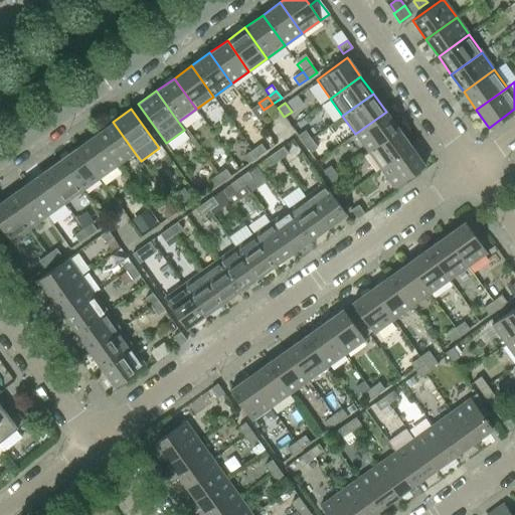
[(368,151),(398,129),(386,112),(355,134),(368,151)]
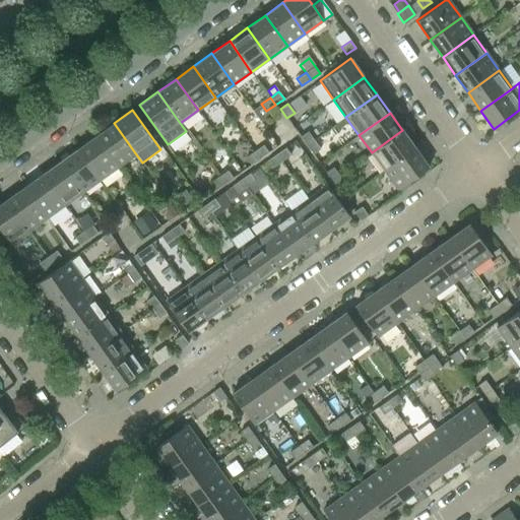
[(114,123),(95,136),(118,167),(136,154),(114,123)]
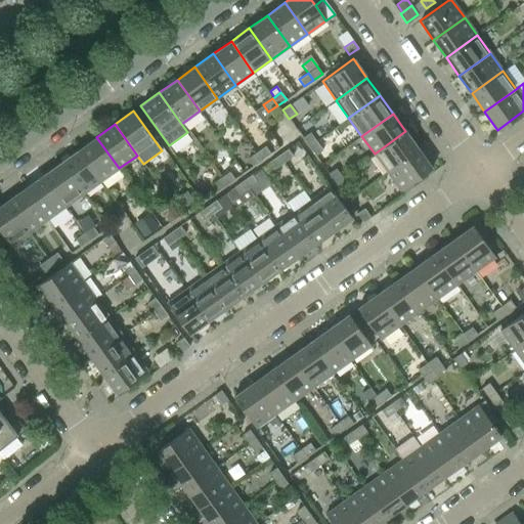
[(387,172),(419,149),(405,131),(375,154),(387,172)]
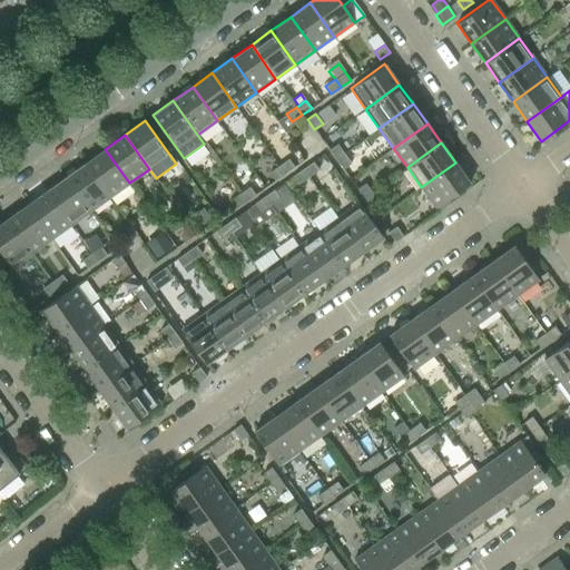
[(344,154),(337,144),(330,149),(336,159),(344,154)]
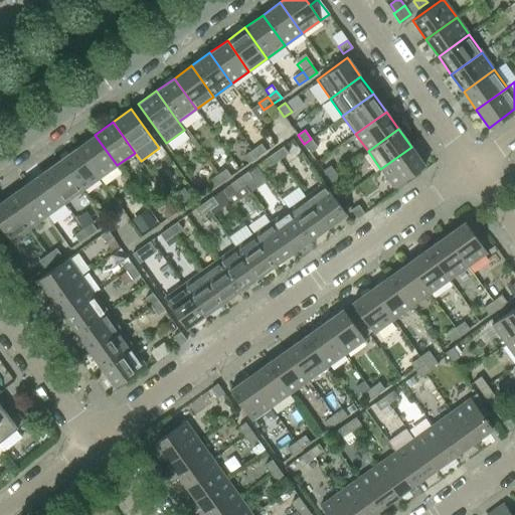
[(266,151),(261,143),(259,144),(249,131),(241,136),(251,150),(256,157),(266,151)]
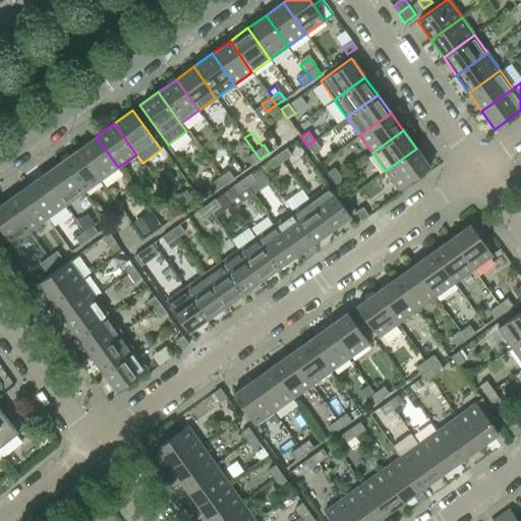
[(96,136),(78,149),(101,180),(118,167),(96,136)]
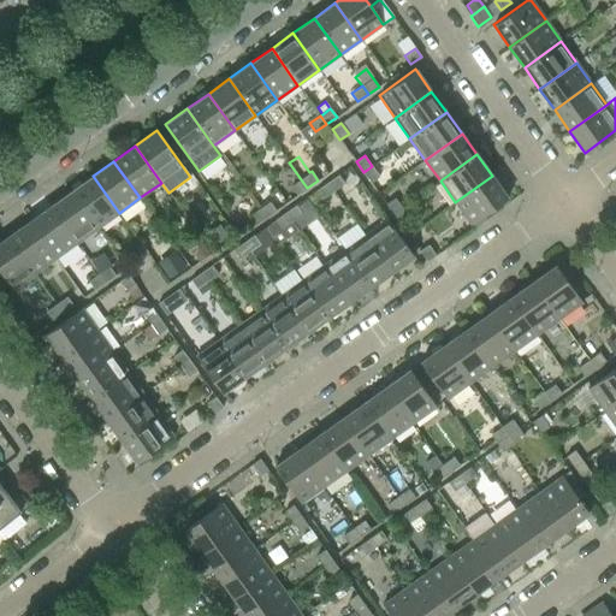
[(379,176),(372,166),(363,172),(371,183),(379,176)]
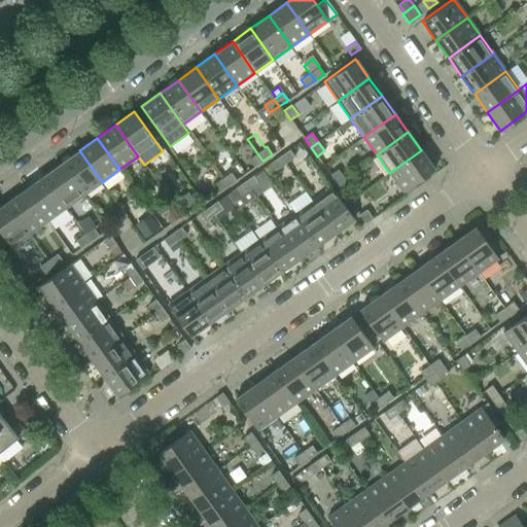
[(300,164),(289,149),(280,155),(285,163),(290,170),(300,164)]
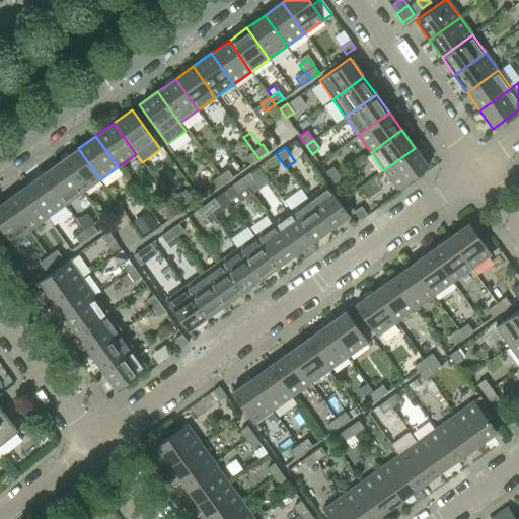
[(78,148),(60,161),(82,192),(100,179),(78,148)]
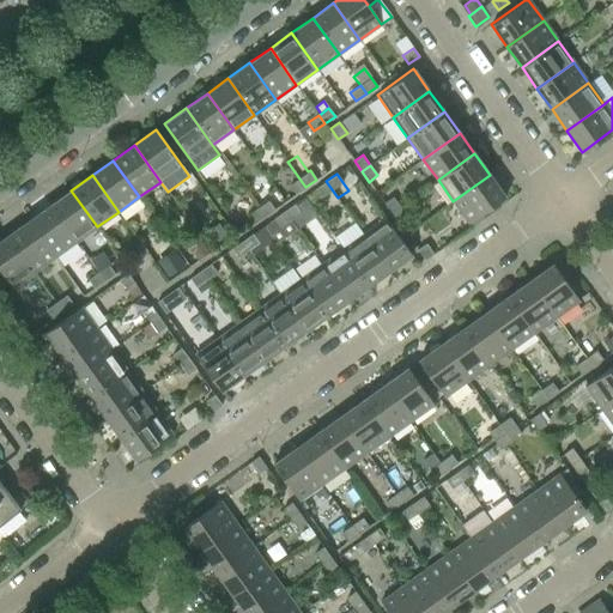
[(468,223),(505,196),(490,175),(453,201),(468,223)]
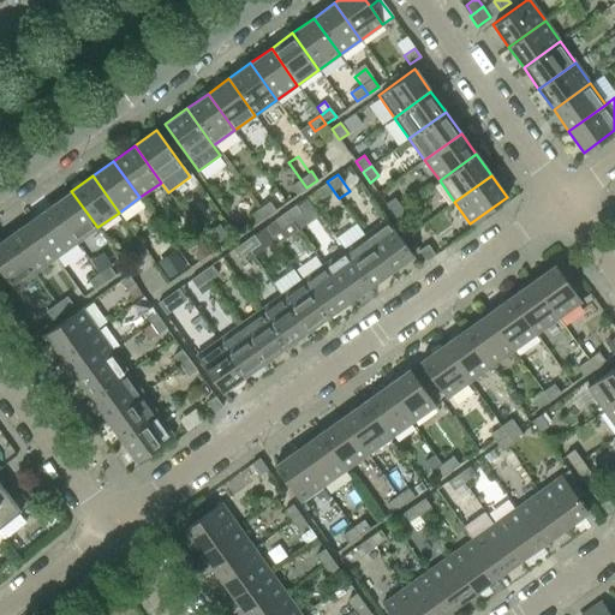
[(306,187),(300,179),(291,186),(297,195),(306,187)]
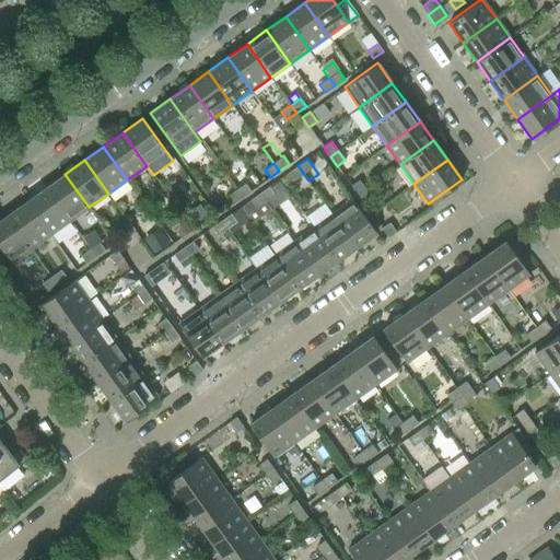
[(303,173),(298,165),(289,172),(294,179),(303,173)]
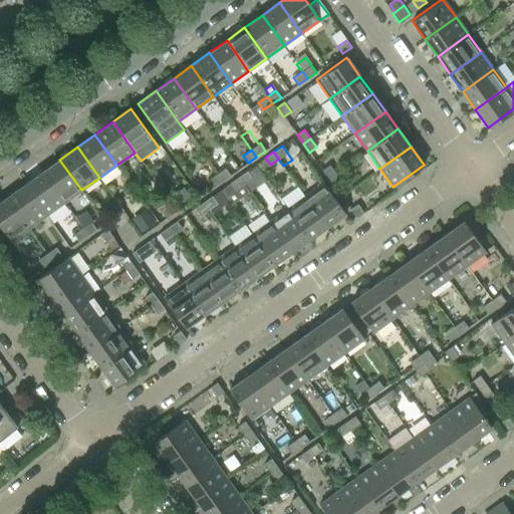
[(59,160),(42,172),(63,203),(81,190),(59,160)]
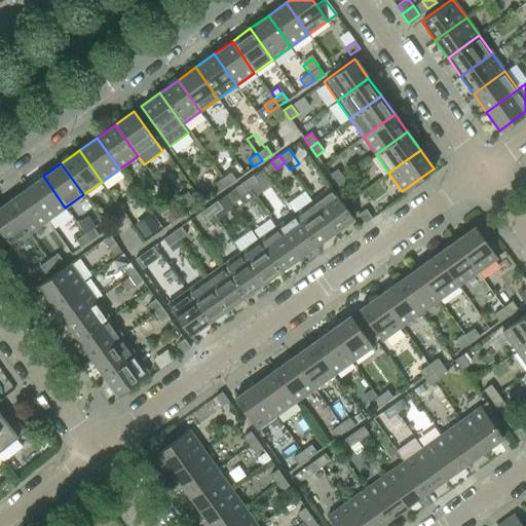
[(343,178),(337,168),(330,174),(336,183),(343,178)]
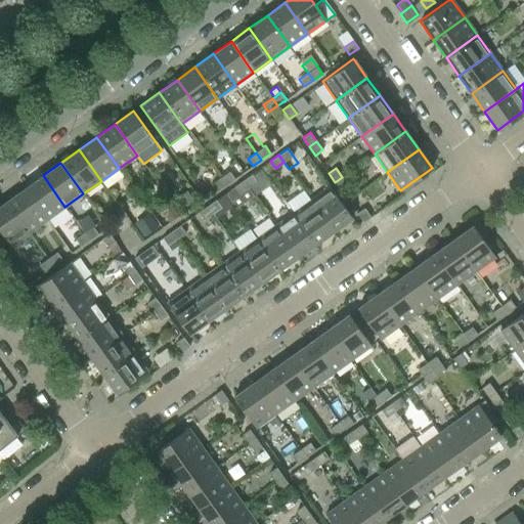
[(234,179),(229,171),(220,178),(225,185),(234,179)]
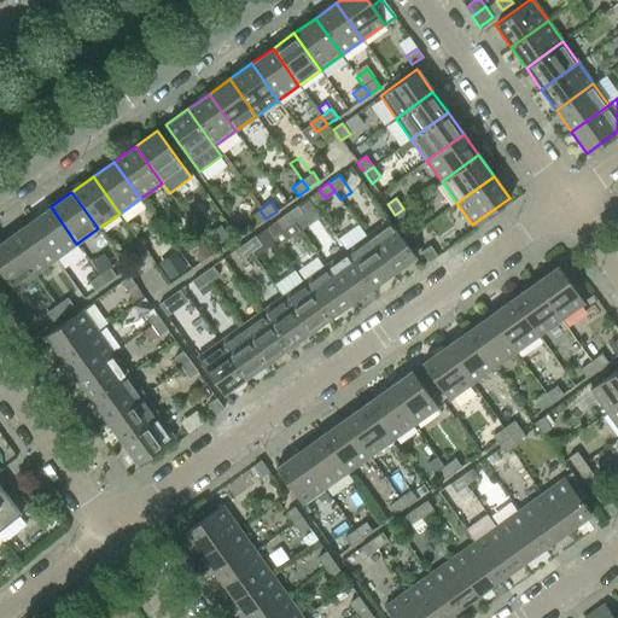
[(303,214),(297,205),(286,213),(292,221),(303,214)]
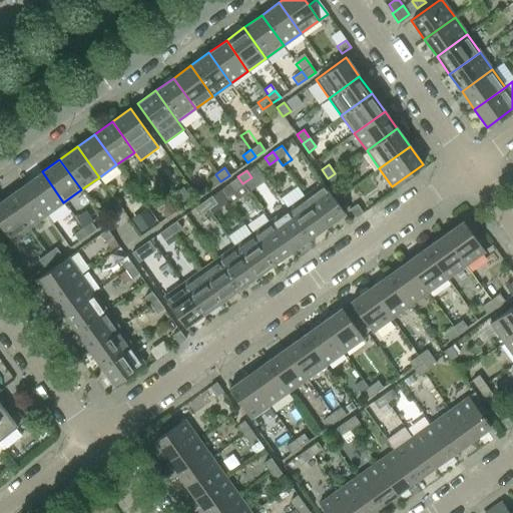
[(42,171),(24,184),(46,214),(63,202),(42,171)]
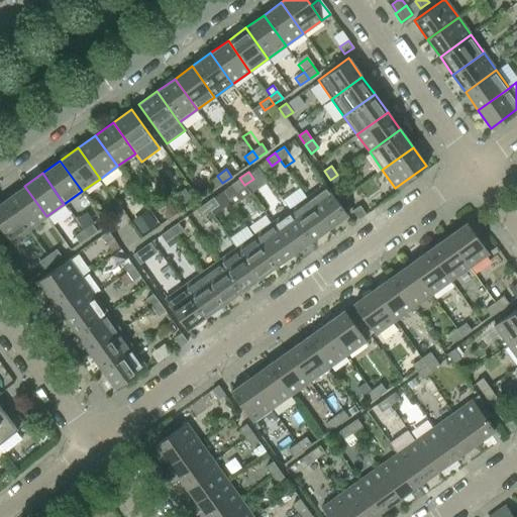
[(343,184),(337,175),(330,180),(336,189),(343,184)]
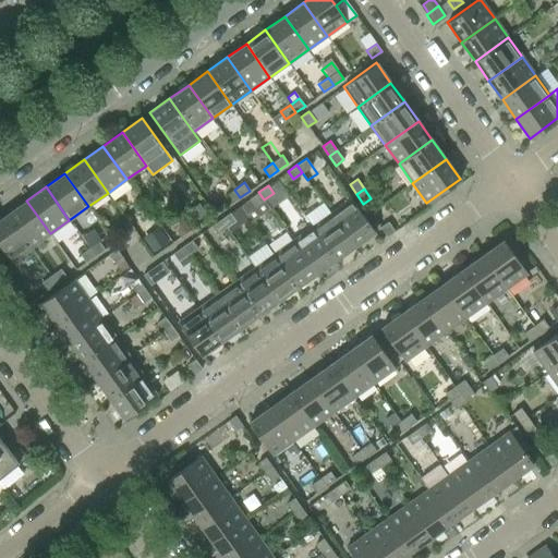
[(240,197),(234,190),(225,196),(231,204),(240,197)]
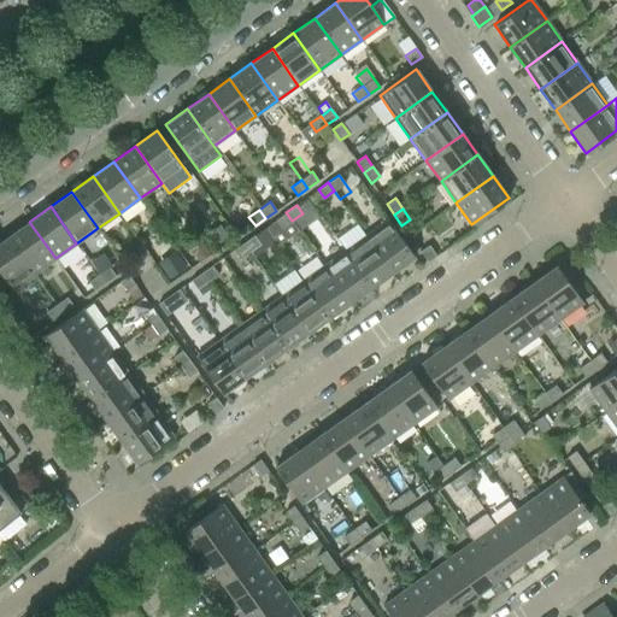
[(292,221),(286,212),(275,219),(282,229),(292,221)]
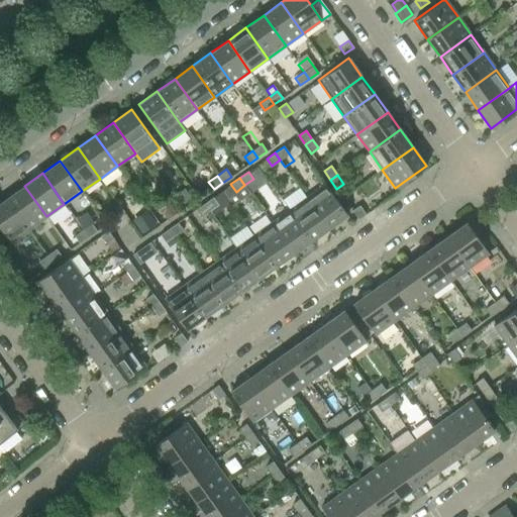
[(347,215),(325,184),(307,197),(328,228),(347,215)]
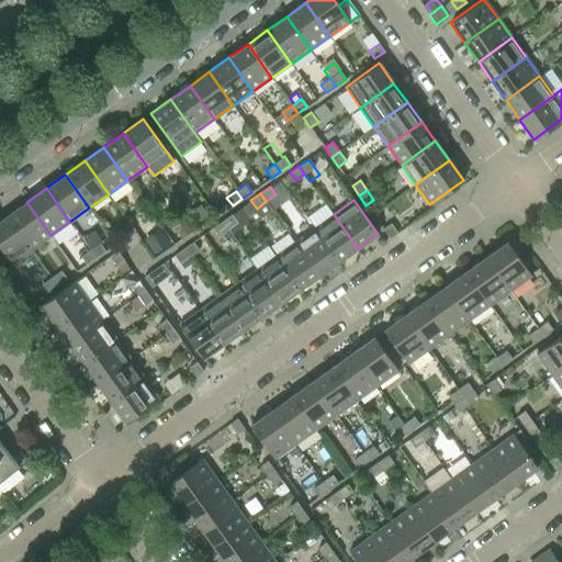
[(26,202),(8,215),(31,249),(51,235),(26,202)]
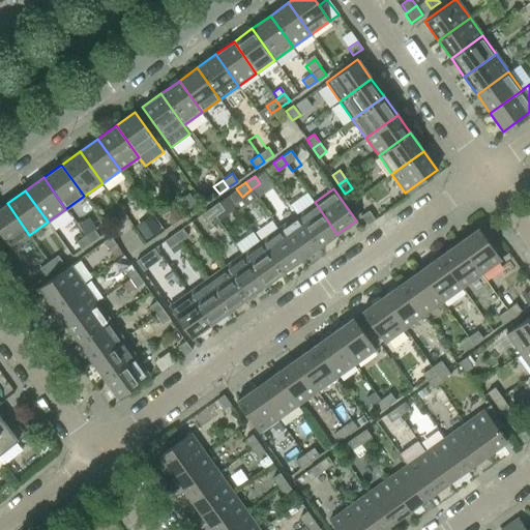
[(189,193),(176,202),(183,212),(197,204),(189,193)]
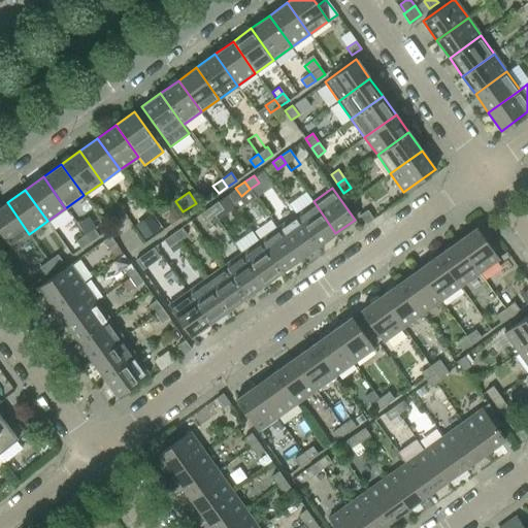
[(223,208),(218,201),(208,207),(213,216),(223,208)]
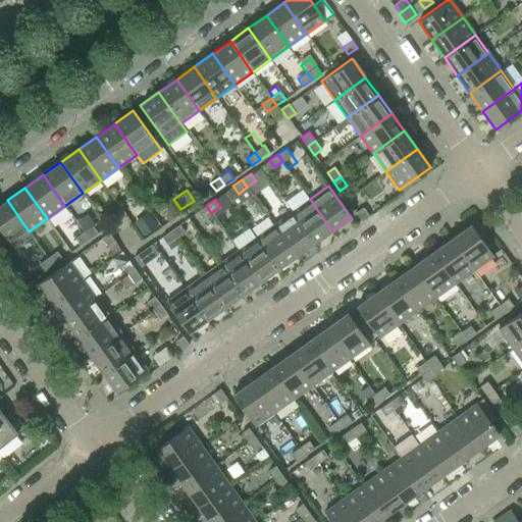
[(331,230),(310,199),(292,212),(314,243),(331,230)]
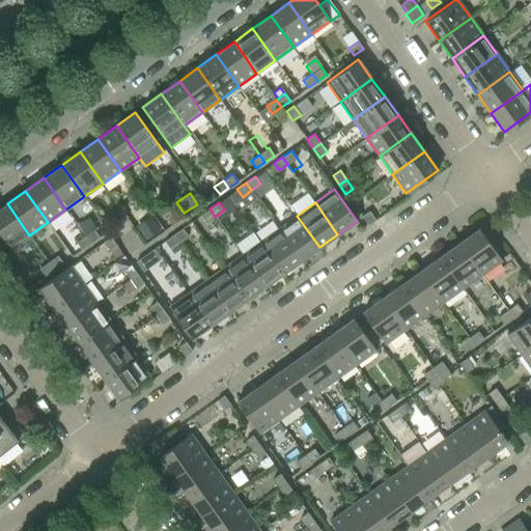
[(7,203),(0,208),(0,233),(10,249),(29,235),(7,203)]
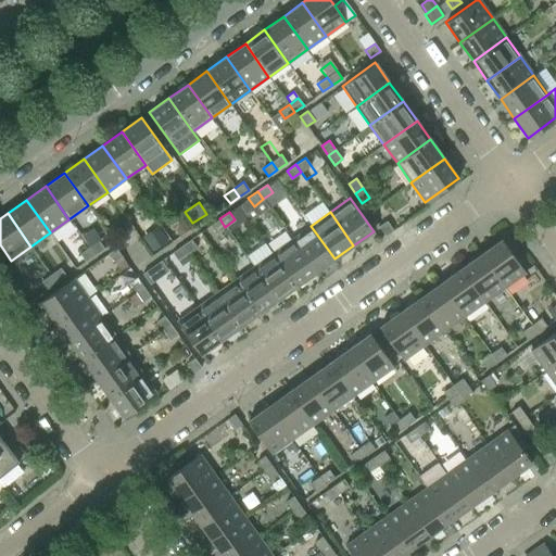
[(180,214),(168,223),(178,236),(190,228),(180,214)]
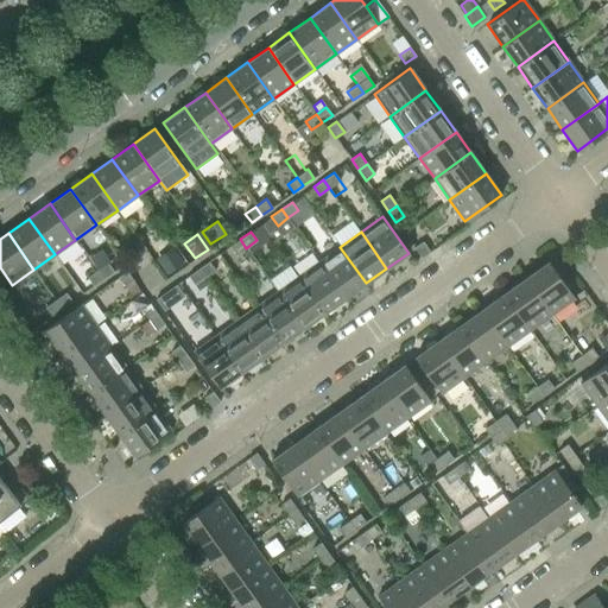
[(246,248),(240,239),(229,246),(236,255),(246,248)]
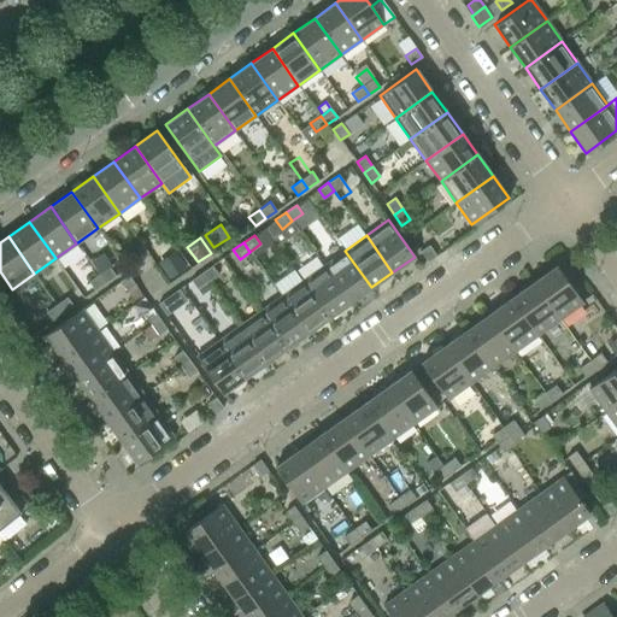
[(147,253),(141,244),(130,252),(136,260),(147,253)]
